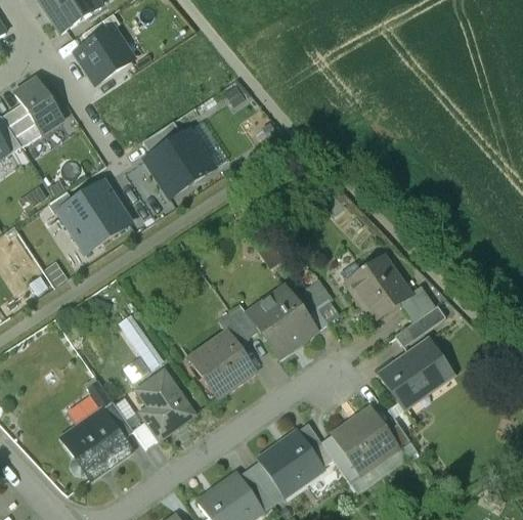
[(101,6),(97,0),(41,0),(62,32),(101,6)]
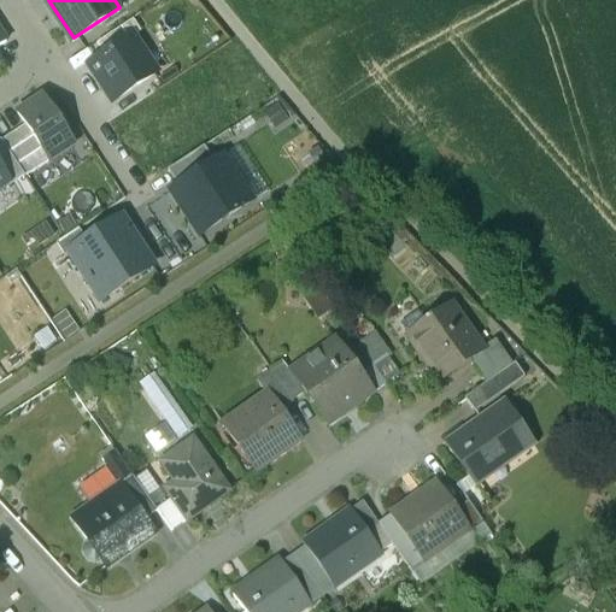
[(141,28),(134,16),(98,40),(106,52),(134,33),(141,28)]
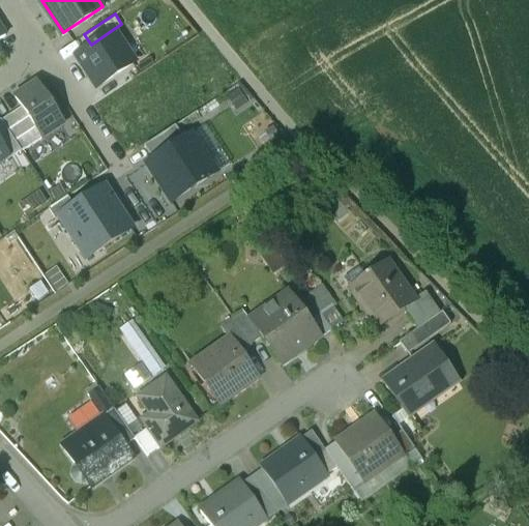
[(136,59),(115,28),(91,45),(77,54),(97,85),(136,59)]
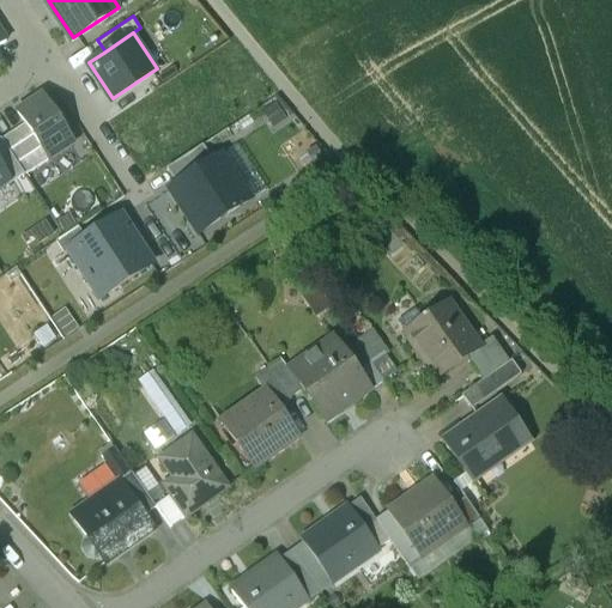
[(42,92),(18,108),(26,120),(49,156),(74,140),(42,92)]
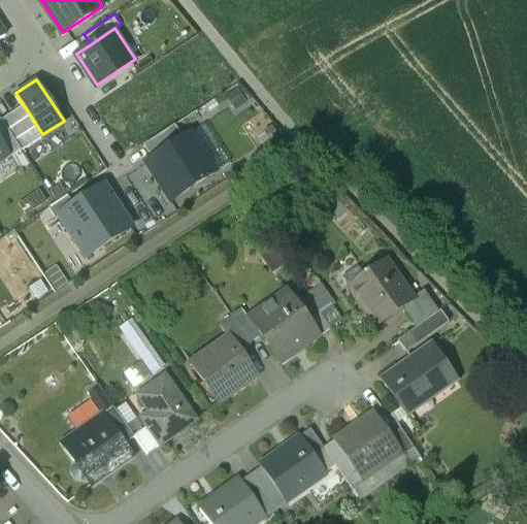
[(23,103),(1,117),(22,146),(22,148),(42,134),(23,103)]
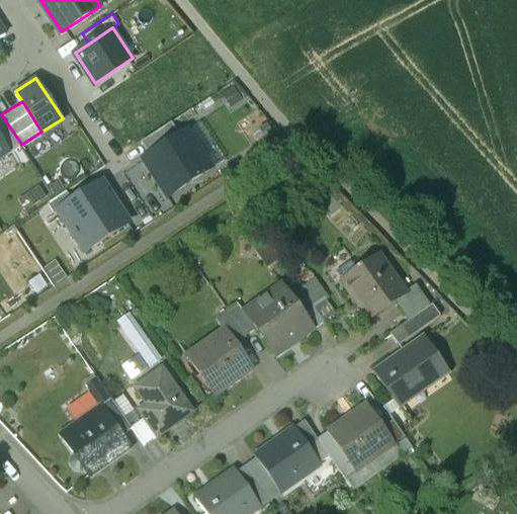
[(1,114),(0,114),(0,134),(10,150),(21,144),(1,114)]
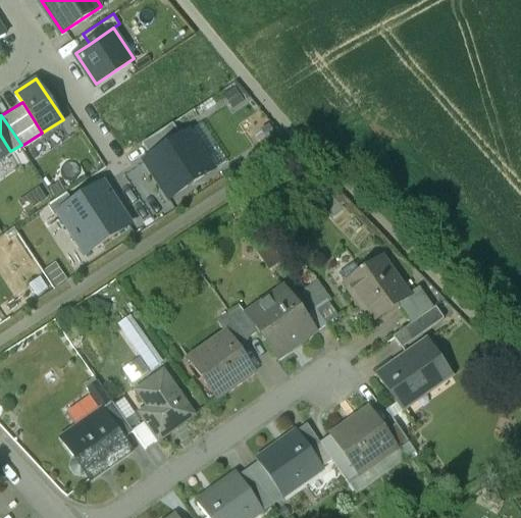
[(143,140),(151,154),(183,135),(173,120),(143,140)]
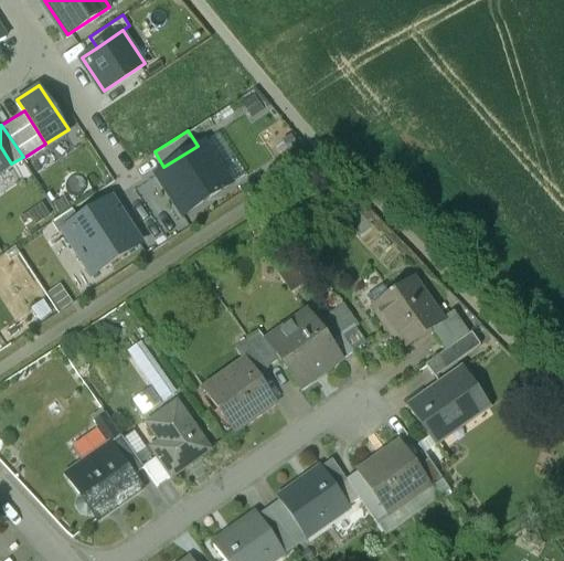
[(231,181),(204,140),(198,146),(163,167),(157,171),(182,212),(231,181)]
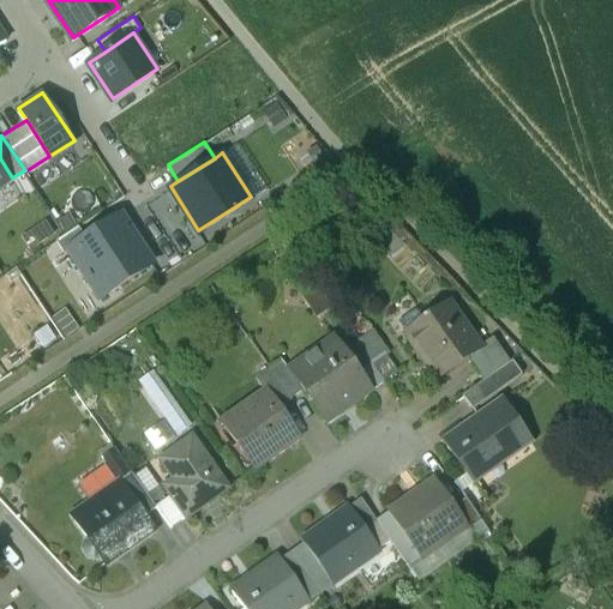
[(0,186),(12,178),(0,158),(0,186)]
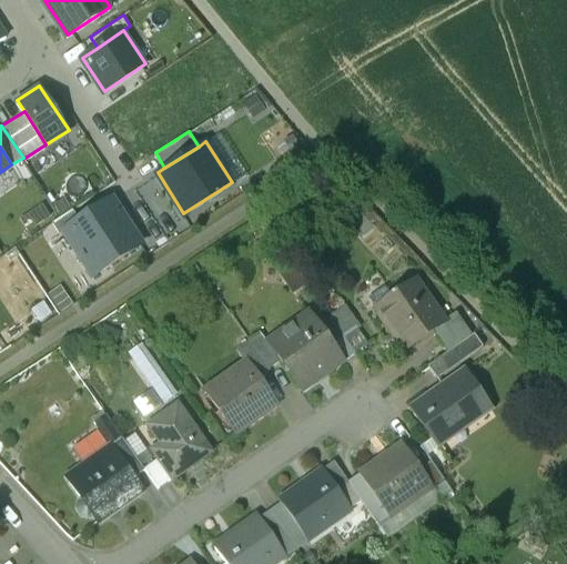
[(63,228),(64,230),(93,273),(141,242),(112,197),(80,218),(63,228)]
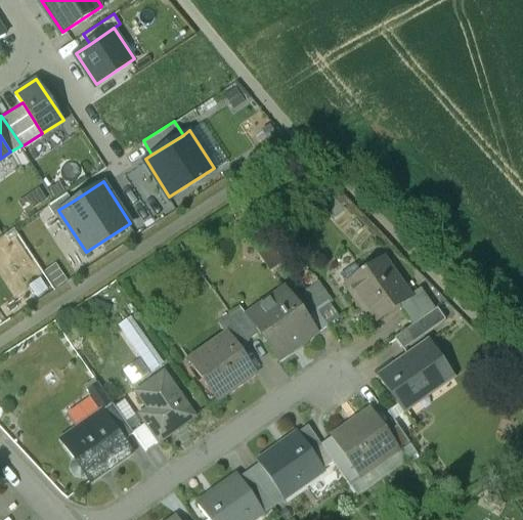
[(74,201),(68,190),(48,203),(55,214),(59,212),(58,210),(74,201)]
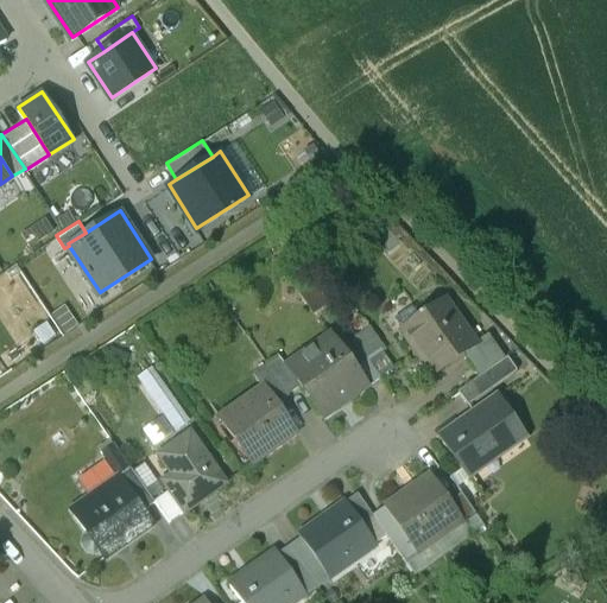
[(412,305),(396,317),(410,337),(408,340),(409,341),(411,340),(432,370),(431,373),(450,361),(449,360),(461,351),(462,353),(478,342),(476,341),(474,342),(447,302),(449,300),(447,298),(421,316),(412,305)]
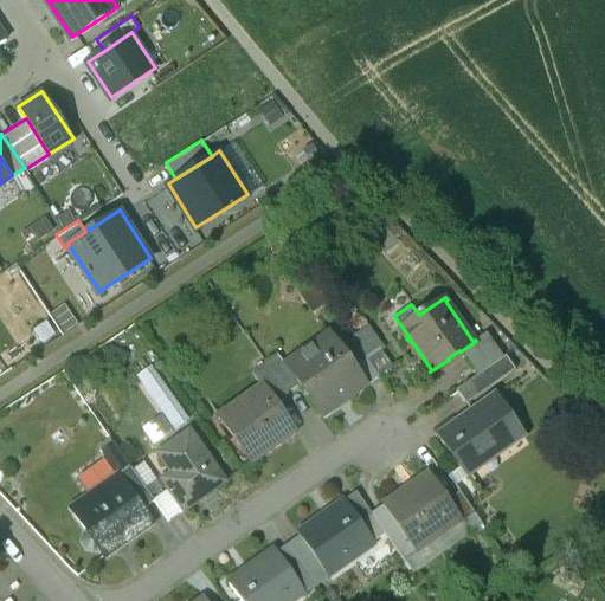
[(352,333),(367,355),(386,341),(371,320),(352,333)]
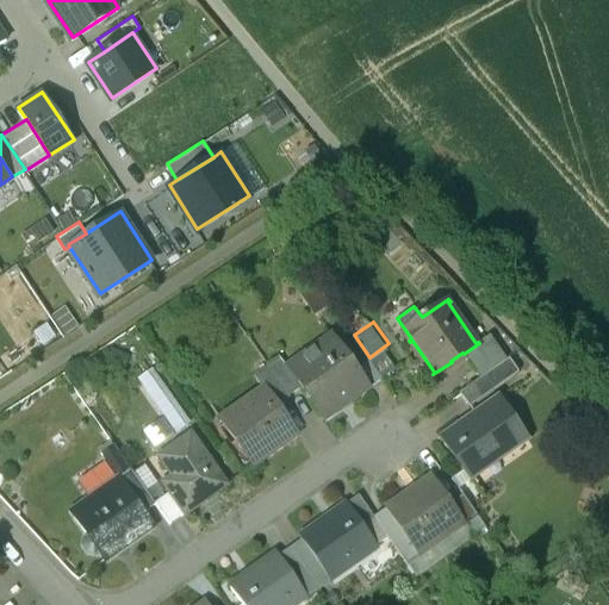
[(333,330),(300,354),(304,360),(290,370),(300,386),(321,415),(349,394),(352,398),(371,385),(358,366),(333,330)]
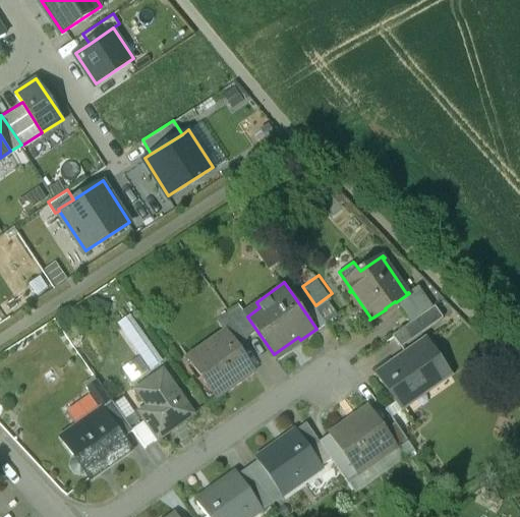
[(409,293),(396,302),(409,322),(431,306),(417,286),(408,292),(409,293)]
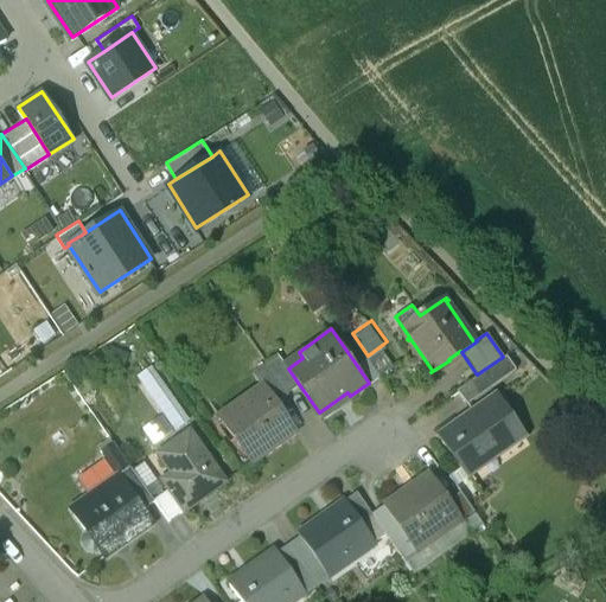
[(381,375),(396,364),(383,345),(368,356),(381,375)]
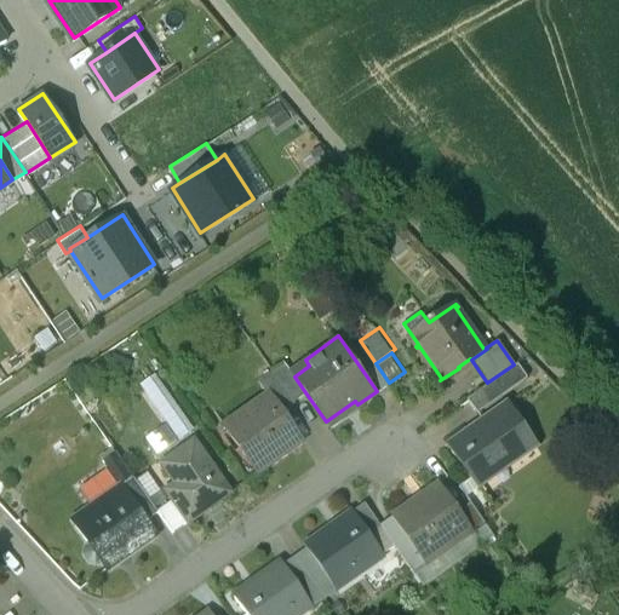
[(273,369),(294,400),(305,392),(294,377),(285,362),(273,369)]
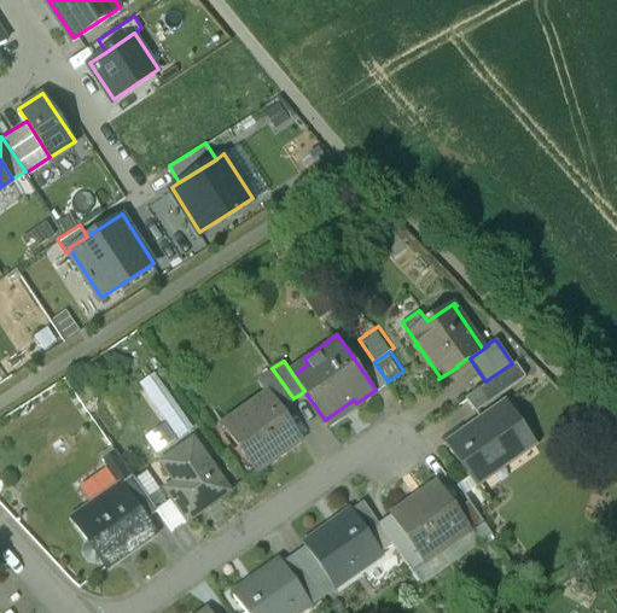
[(512,363),(485,381),(466,396),(477,410),(527,375),(516,361),(512,363)]
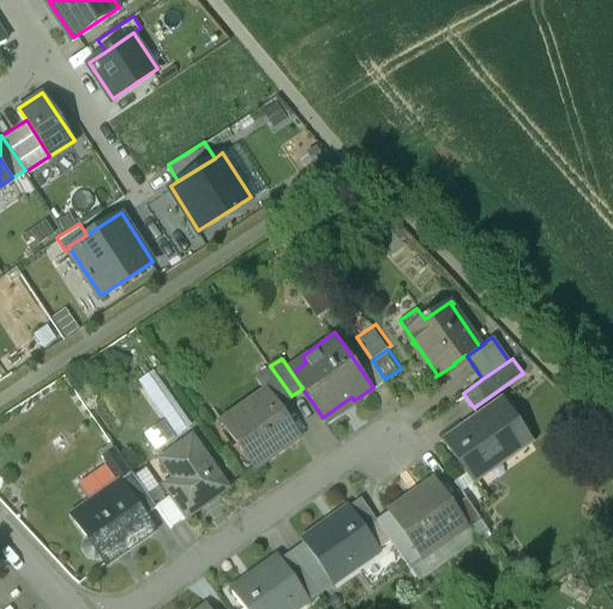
[(360,368),(373,387),(385,379),(372,360),(360,368)]
